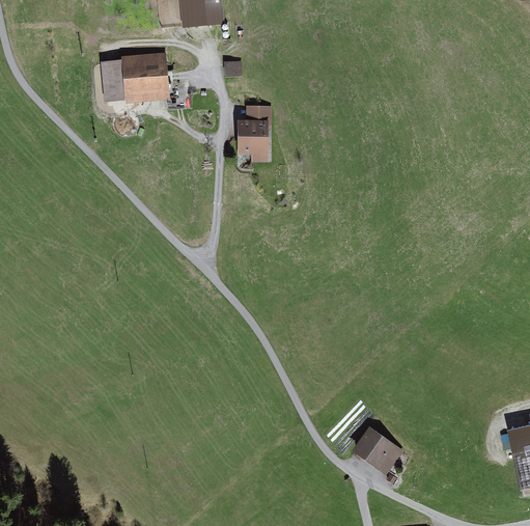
[(177,0),(179,27),(223,24),(221,0),(177,0)]
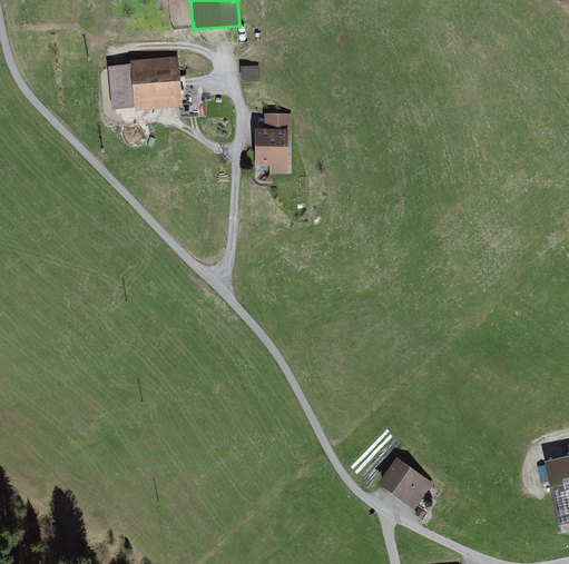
[(175,58),(105,66),(110,109),(180,102),(175,58)]
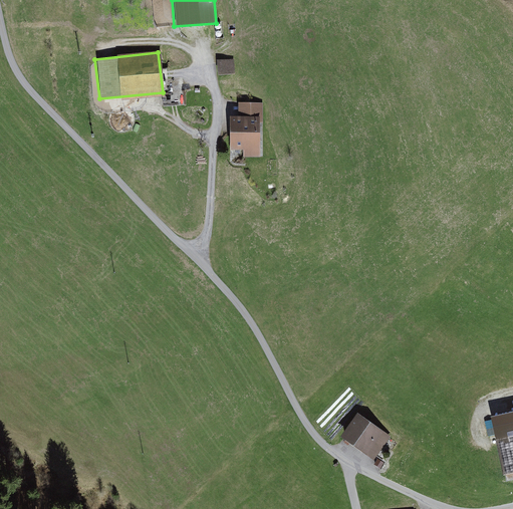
[(233,58),(217,59),(217,73),(234,72),(233,58)]
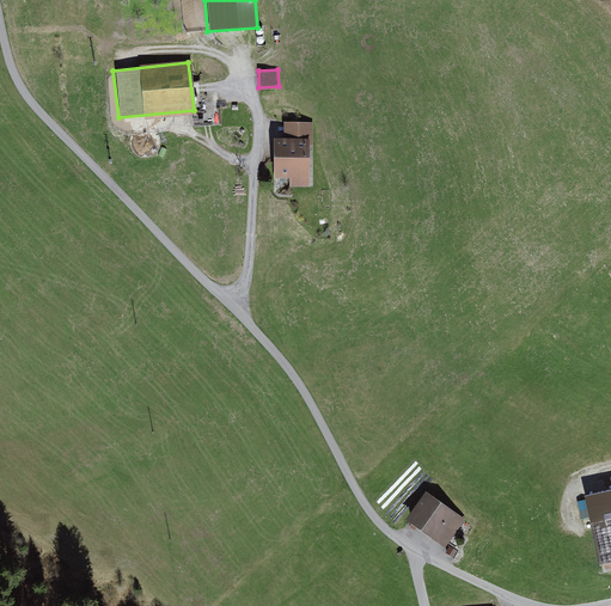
[(285,141),(273,141),(274,178),(287,177),(287,189),(311,188),(309,145),(313,145),(312,121),(283,123),(285,141)]
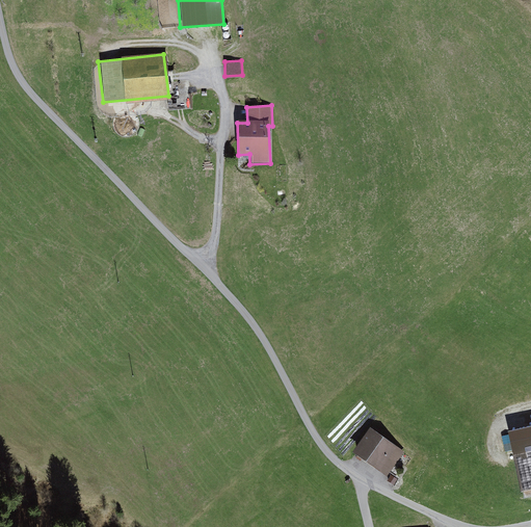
[(371,427),(354,449),(387,474),(403,451),(371,427)]
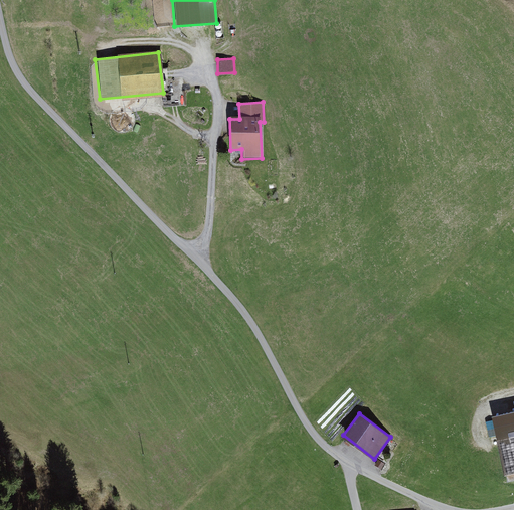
[(513,474),(513,414),(492,418),(503,477),(513,474)]
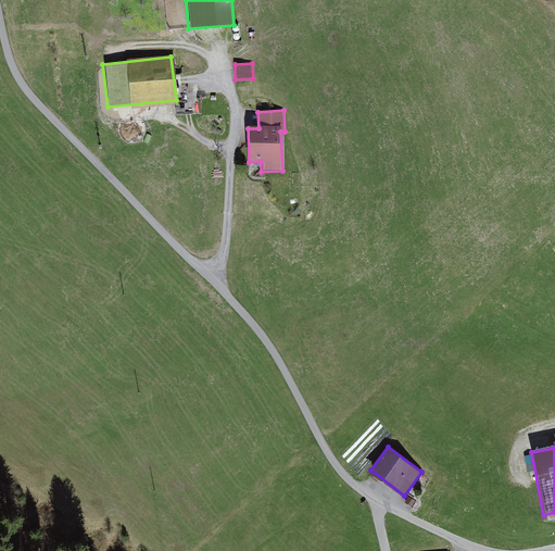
All buildings are outlined.
